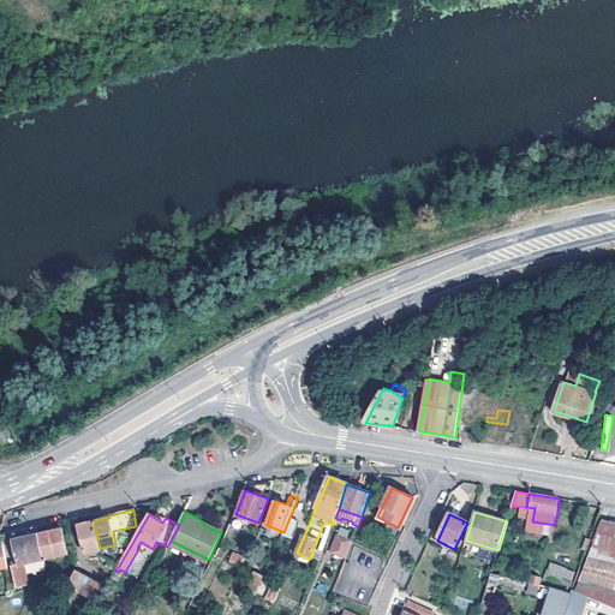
[(284,532),(282,535),(291,538),(298,520),(290,518),(284,532)]
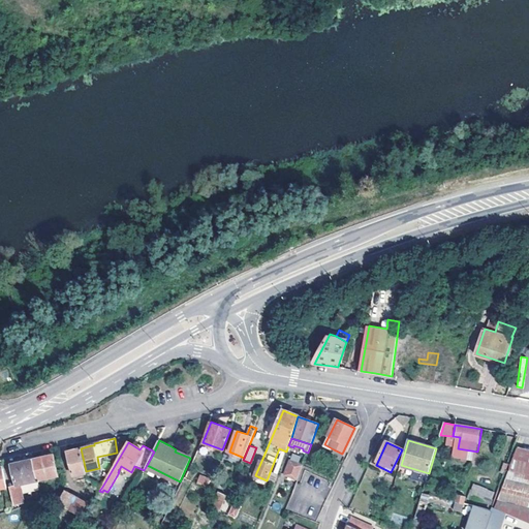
[(528,448),(519,446),(496,507),(528,522),(528,448)]
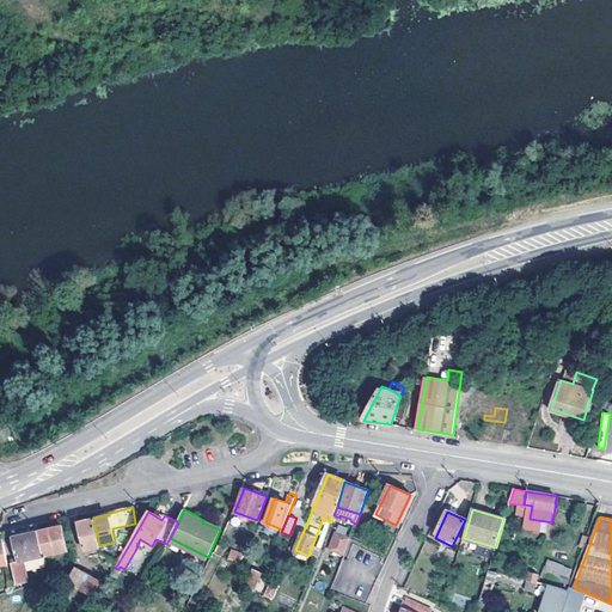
[(99,548),(99,545),(93,519),(86,520),(79,522),(86,551),(99,548)]
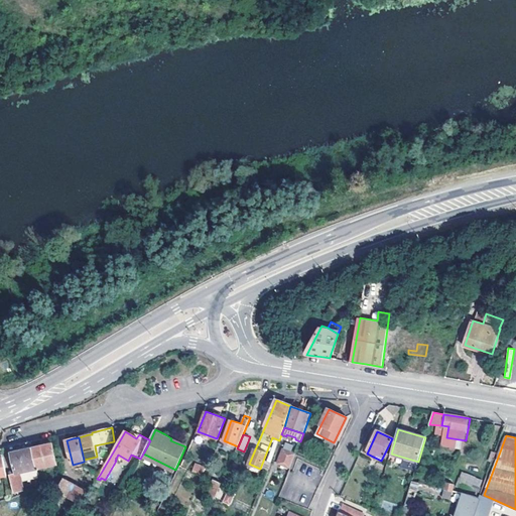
[(32,448),(37,469),(57,464),(52,443),(32,448)]
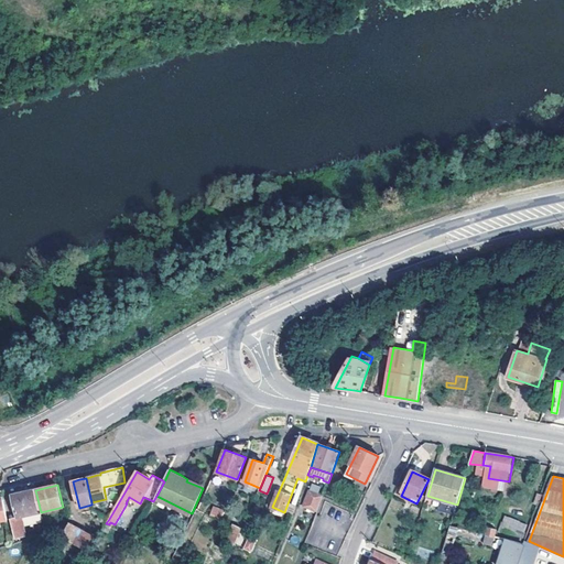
[(30,516),(41,512),(35,490),(13,495),(19,518),(11,519),(15,539),(25,537),(25,534),(34,532),(31,520),(30,516)]
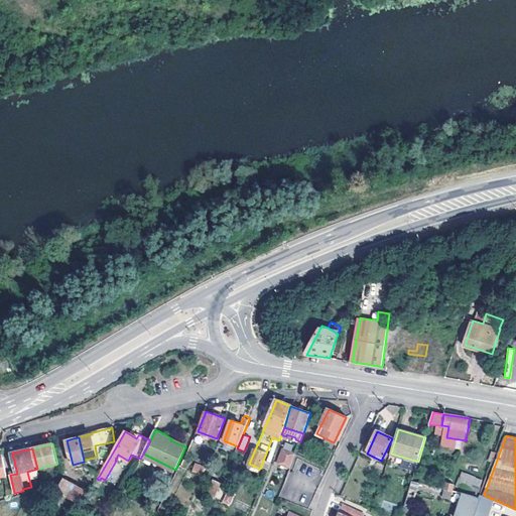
[(278,465),(290,469),(295,455),(283,450),(278,465)]
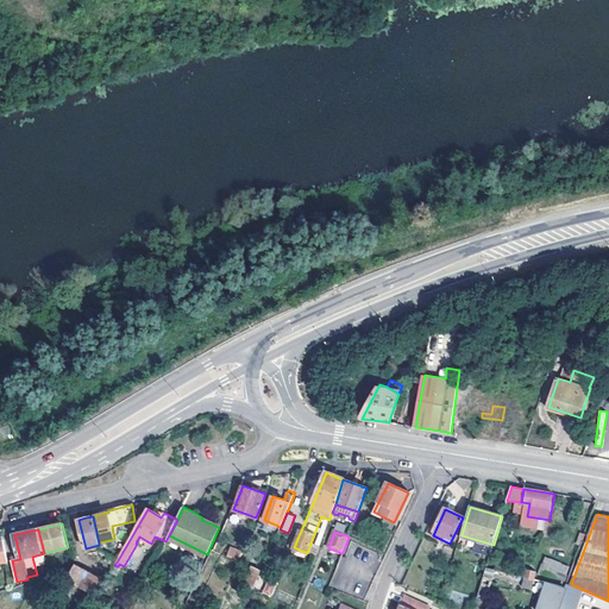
[(493,547),(494,545),(462,535),(460,539),(493,547)]
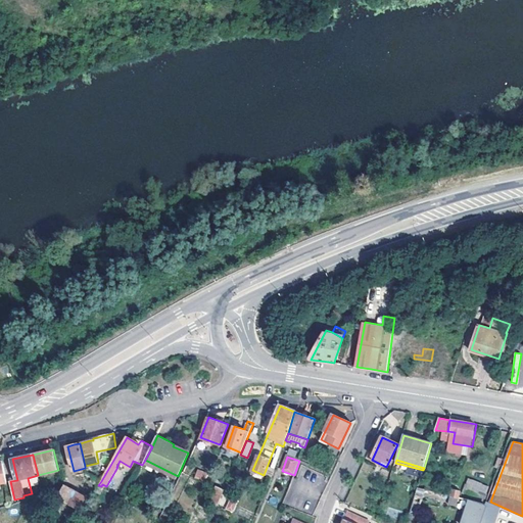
[(0,463),(0,482),(8,482),(4,463),(0,463)]
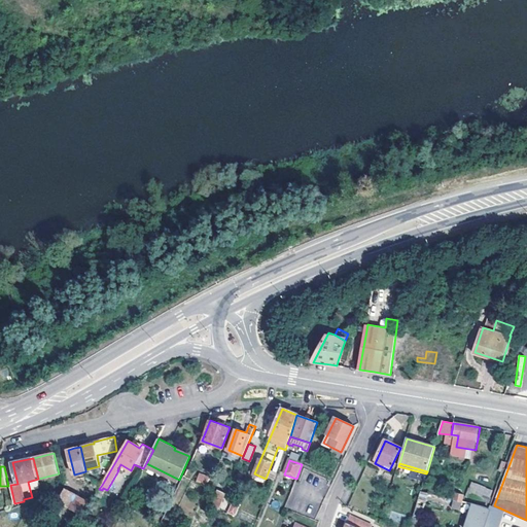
[(196,482),(206,486),(210,478),(200,473),(196,482)]
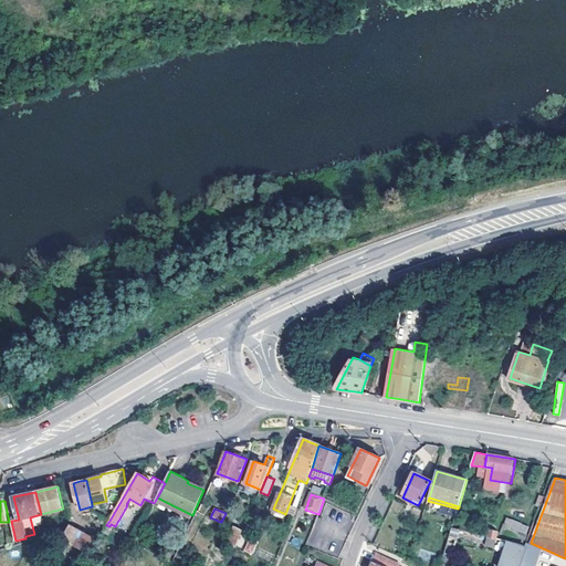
[(250,519),(242,515),(240,522),(247,525),(250,519)]
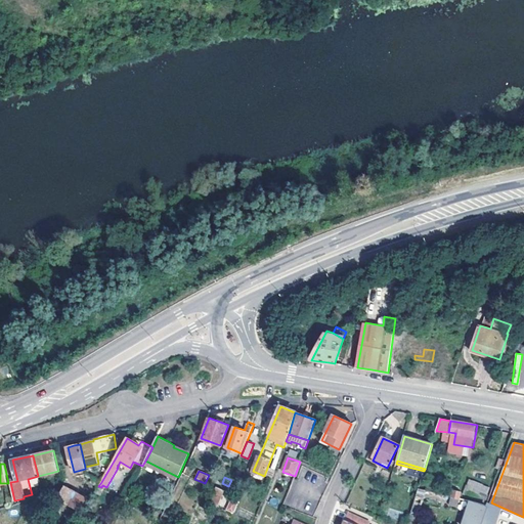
[(468,479),(463,493),(485,500),(489,486),(468,479)]
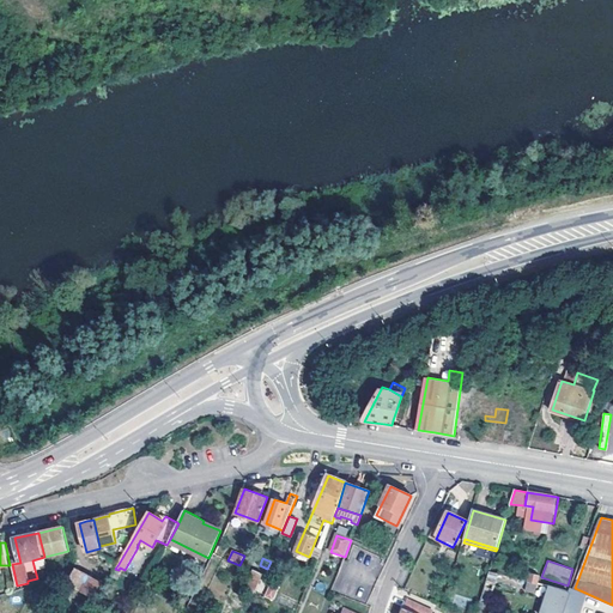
[(68,582),(82,589),(92,595),(101,582),(76,568),(68,582)]
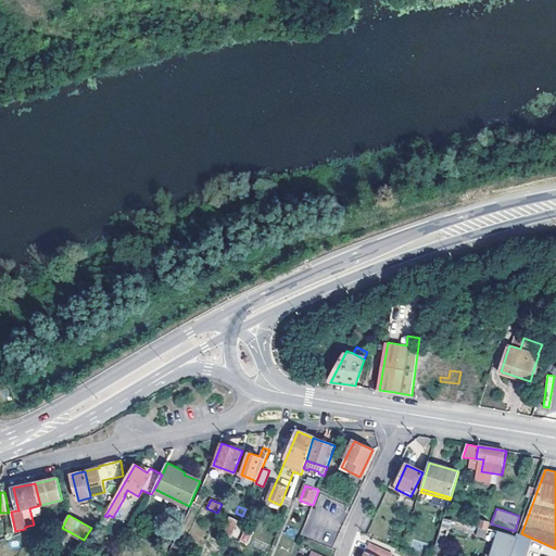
[(441,555),(454,517),(445,515),(432,555),(441,555)]
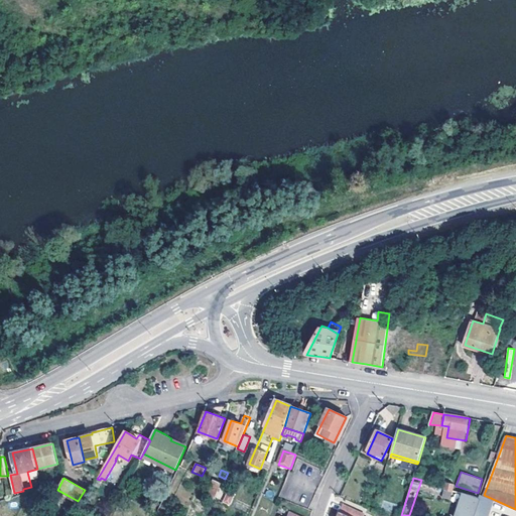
[(208,495),(216,499),(222,484),(214,481),(208,495)]
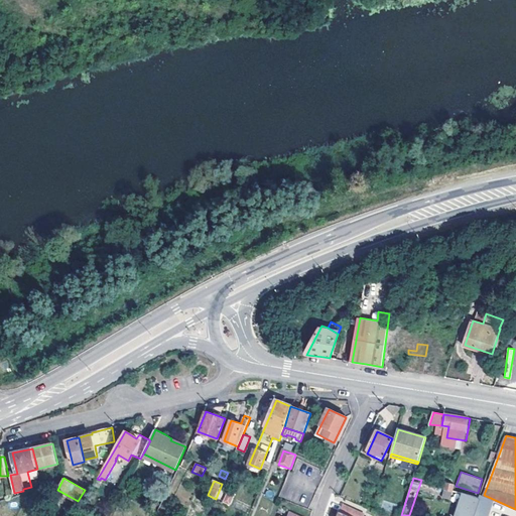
[(446,488),(454,490),(456,483),(448,481),(446,488)]
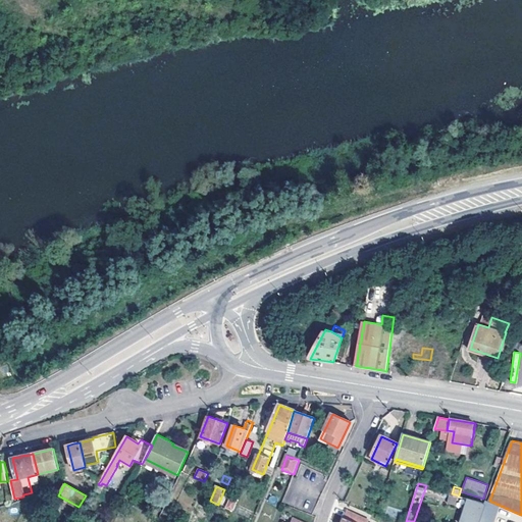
[(58,496),(49,511),(61,517),(69,502),(58,496)]
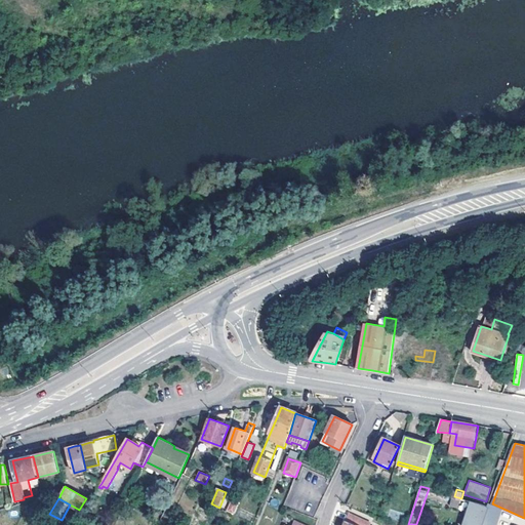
[(235,515),(239,500),(231,498),(227,512),(235,515)]
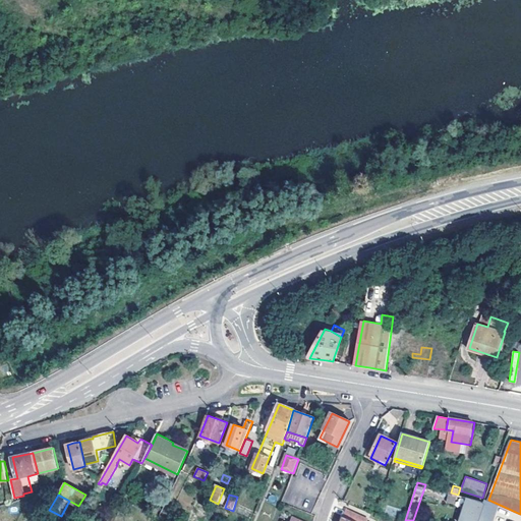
[(478,520),(484,503),(469,498),(461,520),(478,520)]
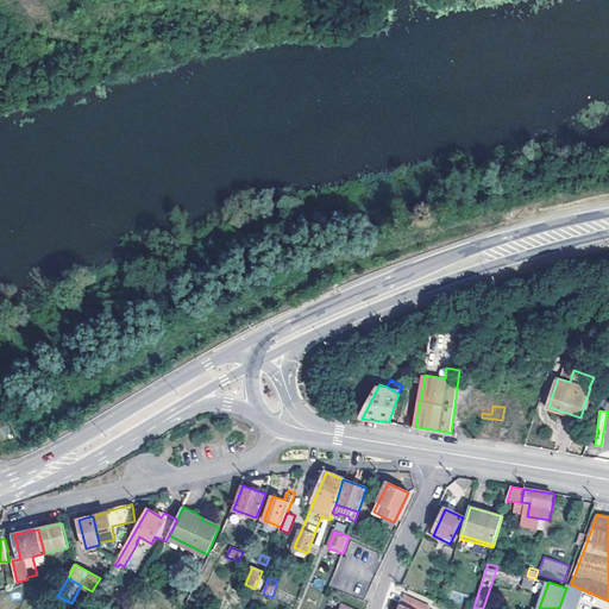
[(400,608),(428,608),(429,607),(406,596),(400,608)]
